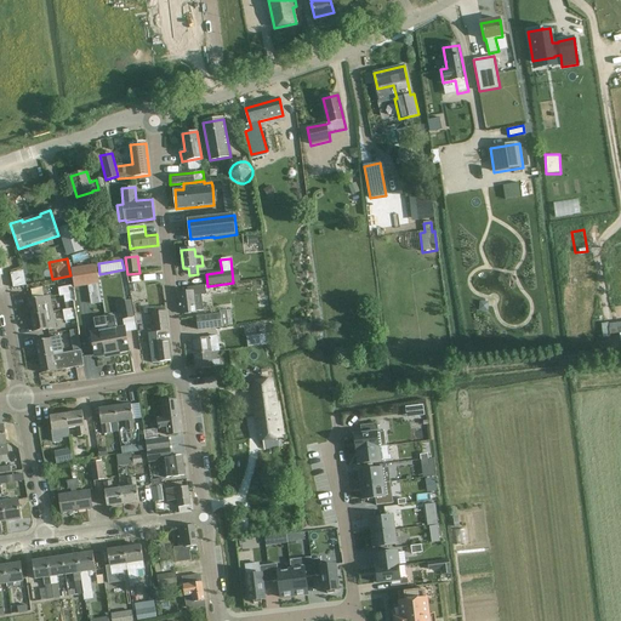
[(457,278),(471,275),(468,262),(455,265),(457,278)]
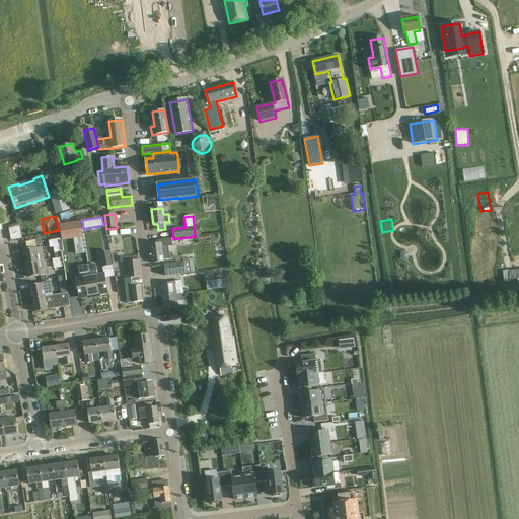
[(80,222),(60,225),(63,241),(82,238),(80,222)]
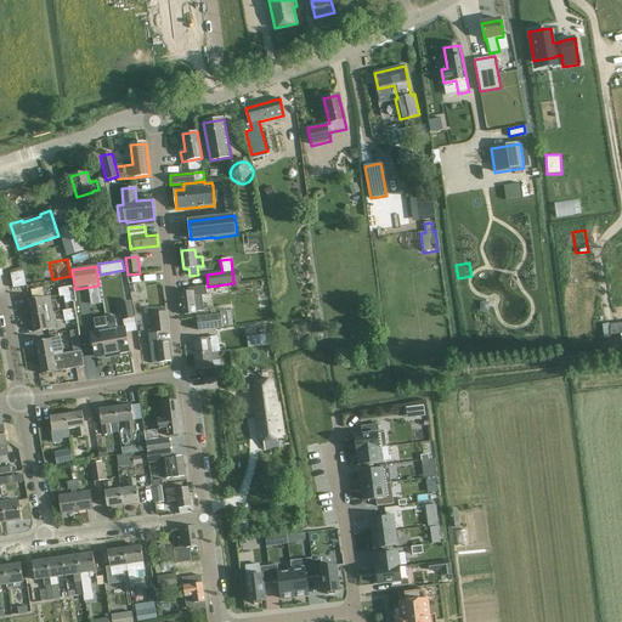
[(188,293),(179,294),(181,305),(180,305),(180,307),(181,307),(182,315),(197,314),(196,312),(201,311),(198,297),(202,297),(207,295),(205,286),(187,288),(188,293)]
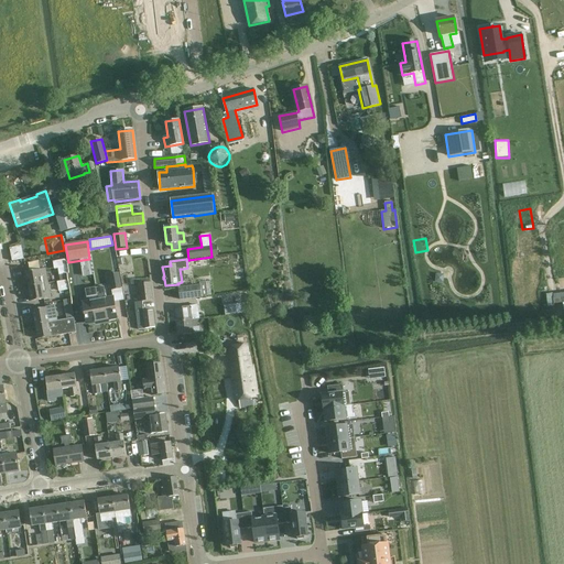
[(58,269),(61,282),(67,281),(66,274),(68,273),(66,260),(53,262),(54,270),(58,269)]
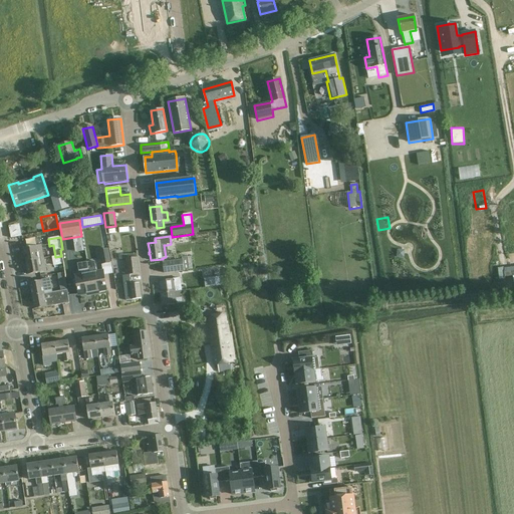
[(24,248),(26,262),(44,259),(41,245),(24,248)]
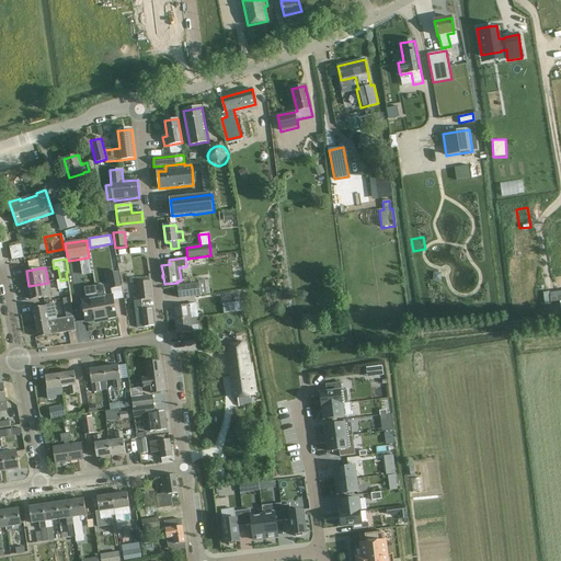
[(107,273),(111,289),(121,287),(117,272),(107,273)]
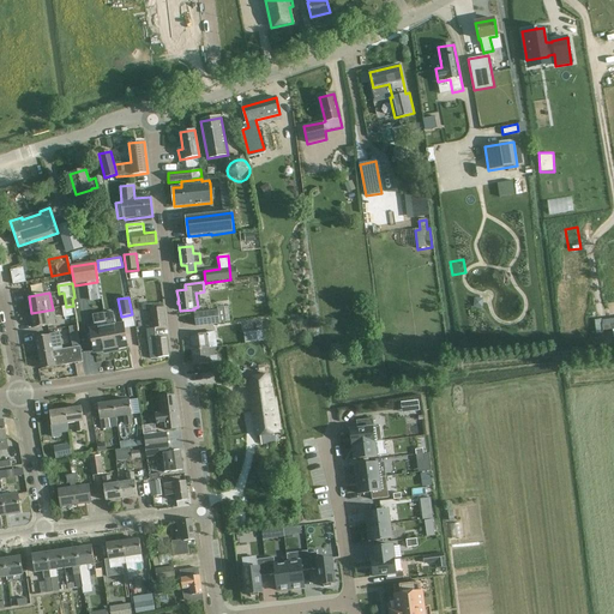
[(66,307),(62,308),(65,318),(74,317),(73,306),(66,307)]
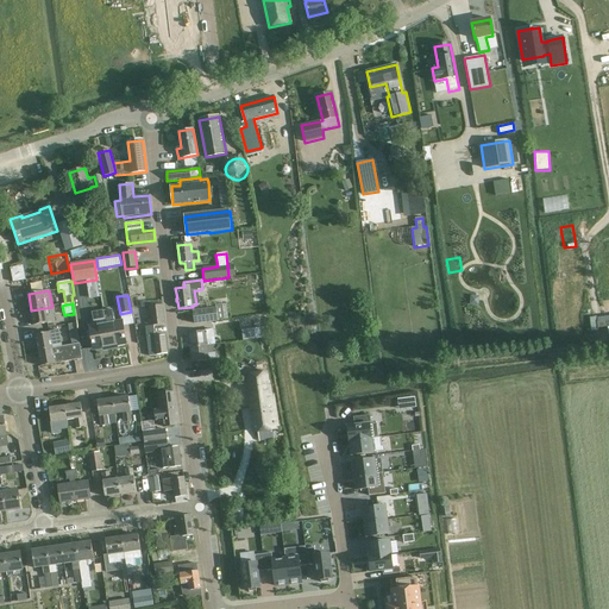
[(150,319),(144,320),(145,327),(146,327),(148,327),(151,326),(164,325),(163,305),(149,307),(150,319)]
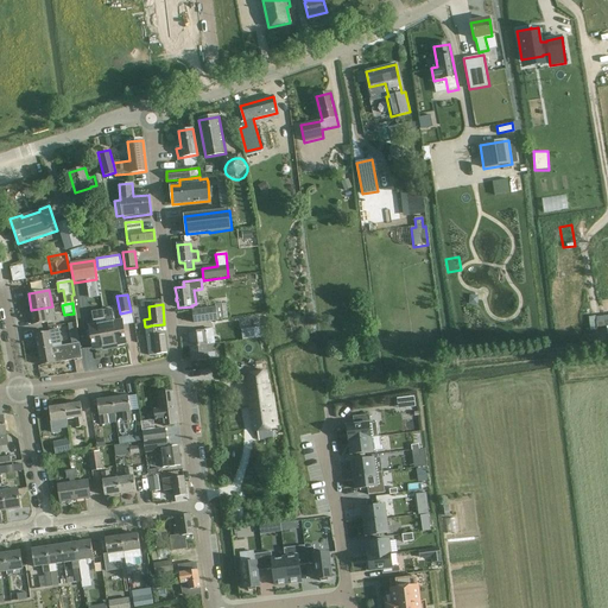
[(215,308),(192,311),(195,323),(211,321),(213,321),(217,321),(223,320),(222,304),(215,305),(215,308)]
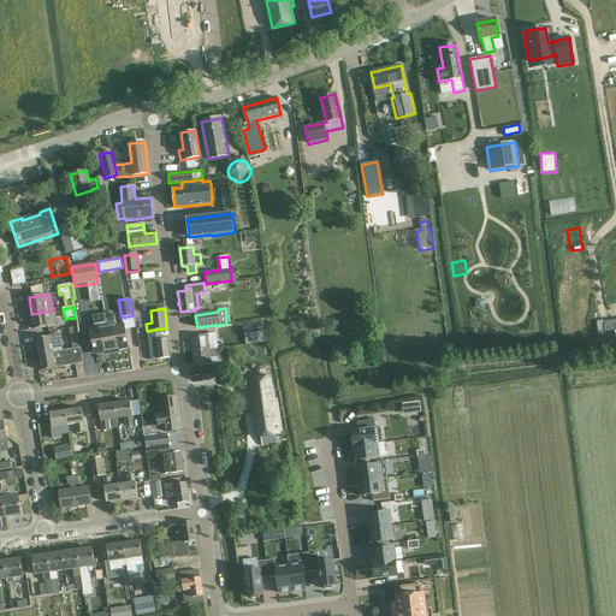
[(31,314),(35,330),(48,327),(55,325),(53,311),(31,314)]
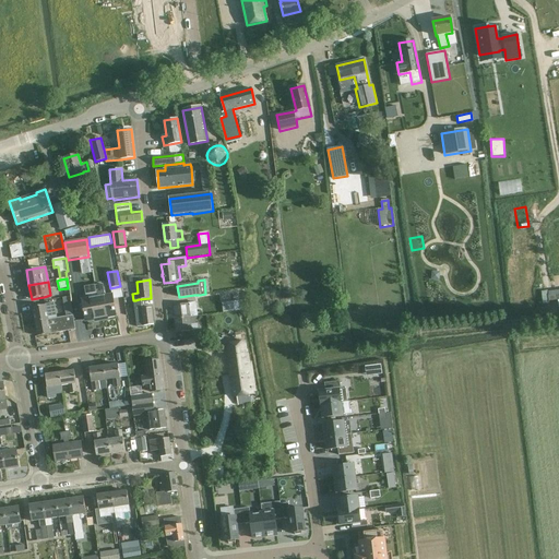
[(97,299),(100,318),(116,314),(113,296),(105,297),(103,284),(95,286),(97,299)]
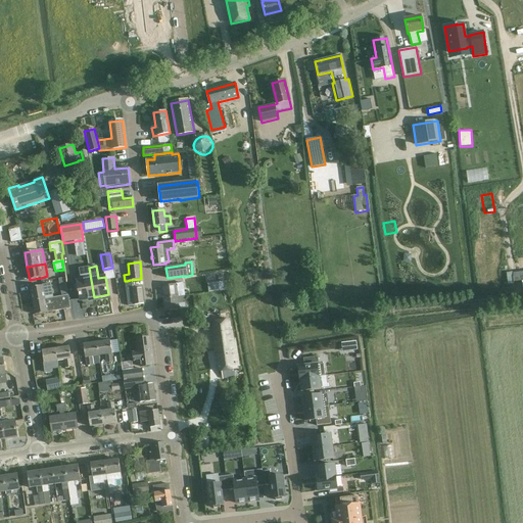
[(77,282),(80,299),(94,297),(91,280),(89,268),(88,268),(88,267),(79,269),(80,277),(82,276),(83,279),(84,279),(85,281),(77,282)]
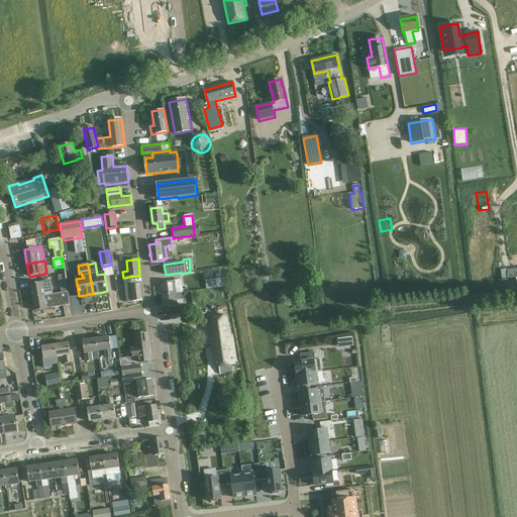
[(124,278),(127,302),(141,300),(140,285),(129,286),(128,277),(125,278),(124,278)]
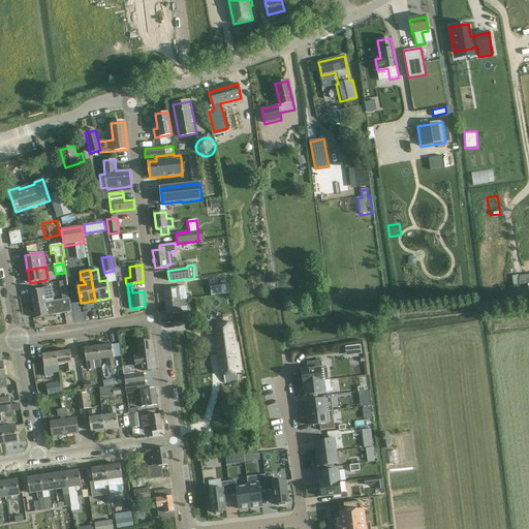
[(178,287),(163,289),(165,302),(184,300),(187,300),(185,286),(184,286),(178,287)]
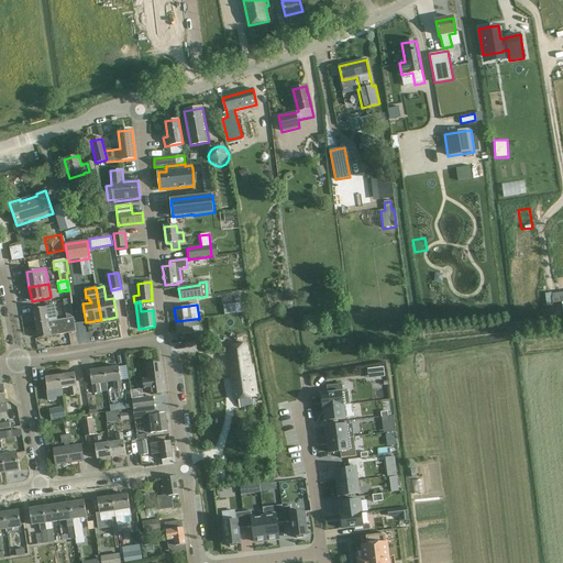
[(46,308),(33,310),(36,326),(50,322),(58,320),(55,306),(46,307),(46,308)]
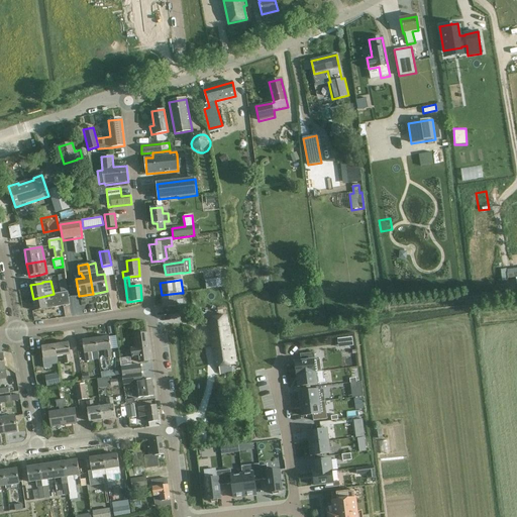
[(45,296),(33,299),(35,311),(46,309),(70,305),(68,292),(62,293),(54,294),(45,296)]
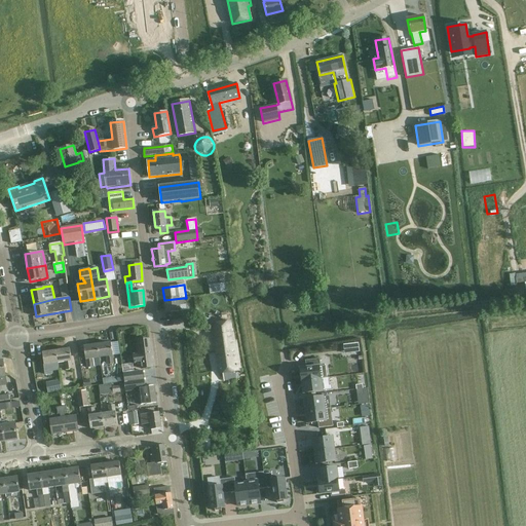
[(164,300),(165,313),(180,311),(186,310),(185,305),(183,305),(183,298),(164,300)]
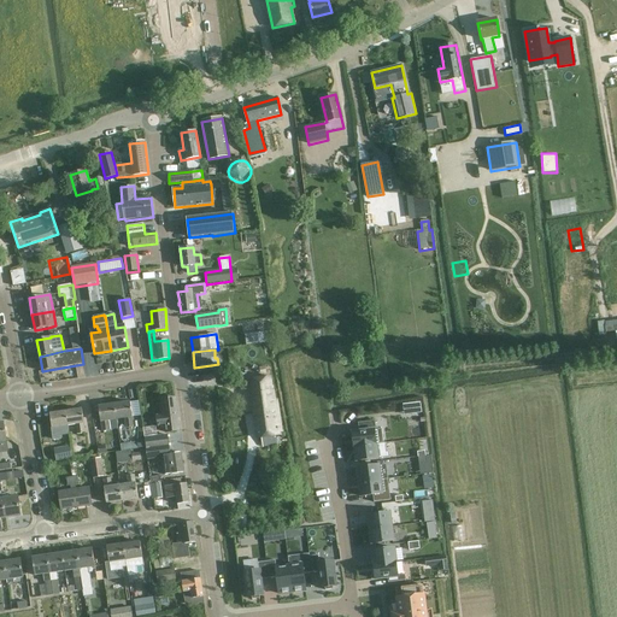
[(270,378),(250,381),(258,438),(262,438),(263,446),(277,444),(276,435),(282,434),(277,400),(275,401),(272,392),(270,378)]
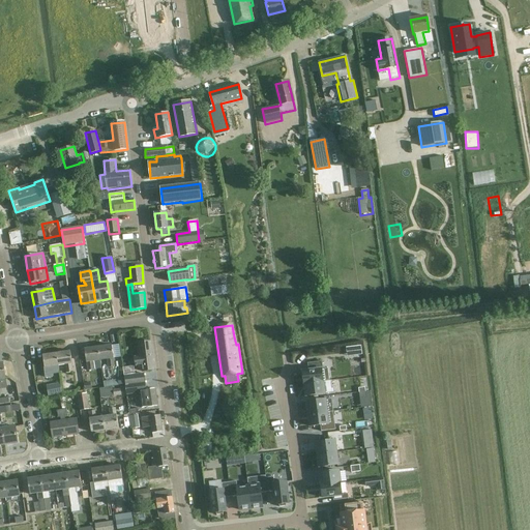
[(142,364),(143,372),(154,370),(150,342),(140,343),(142,356),(135,357),(136,365),(142,364)]
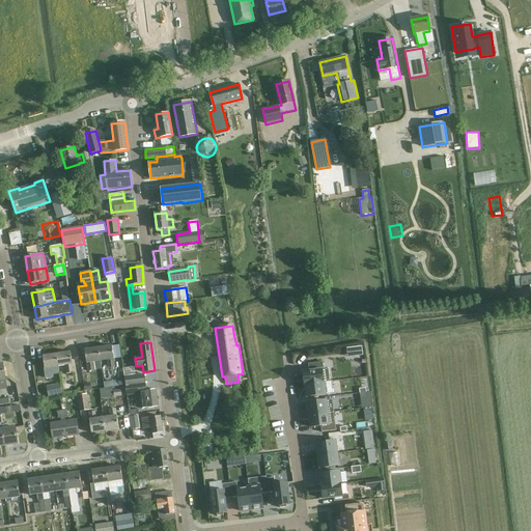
[(107,359),(108,368),(115,367),(114,358),(112,345),(99,347),(101,360),(107,359)]
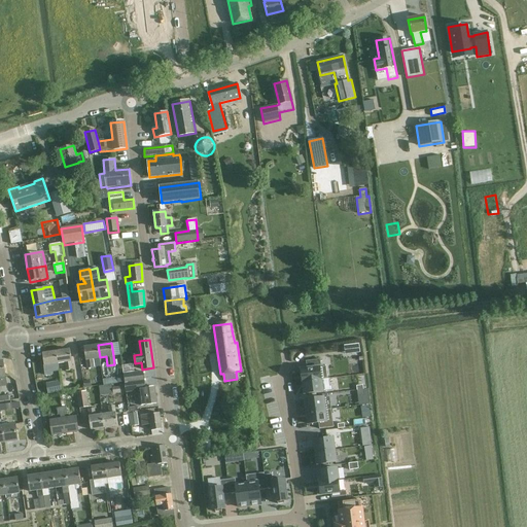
[(343,345),(344,355),(360,352),(359,343),(343,345)]
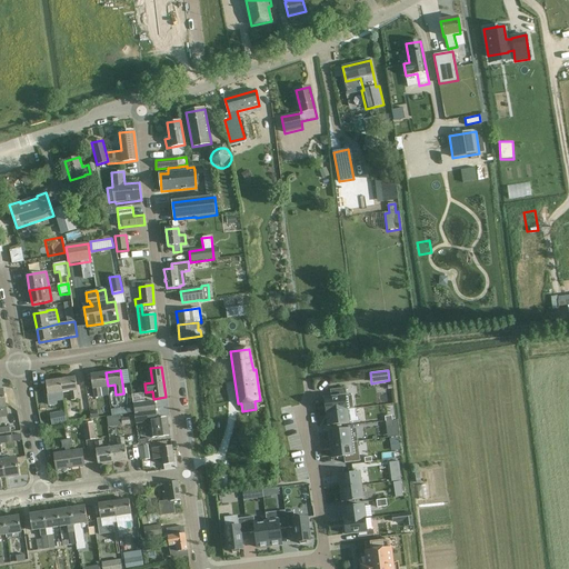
[(93,388),(95,398),(101,397),(100,387),(108,386),(106,372),(91,375),(93,388)]
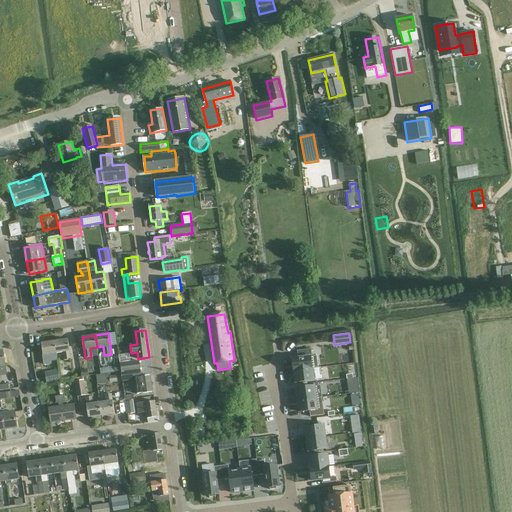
[(63,352),(64,361),(70,360),(69,351),(70,351),(68,339),(55,341),(56,352),(63,352)]
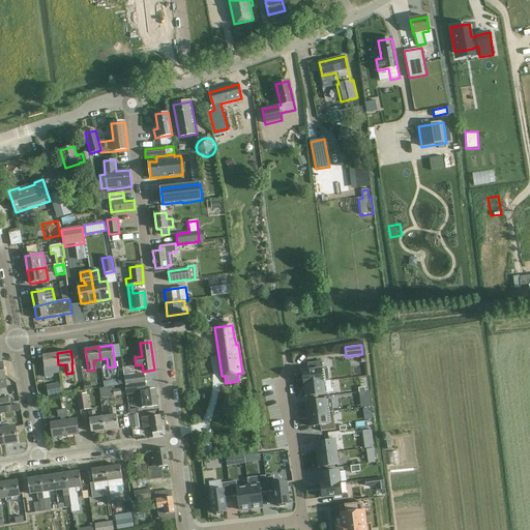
[(57,353),(43,355),(45,366),(47,378),(54,377),(53,374),(59,373),(58,365),(58,364),(57,353)]
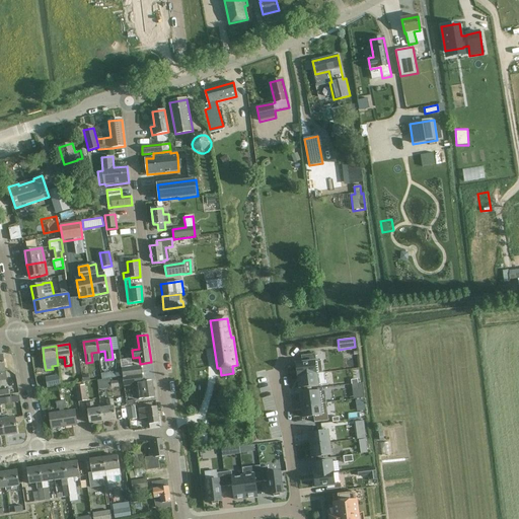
[(301,364),(296,364),(297,377),(298,377),(298,376),(316,374),(321,373),(320,361),(315,362),(314,355),(300,356),(301,364)]
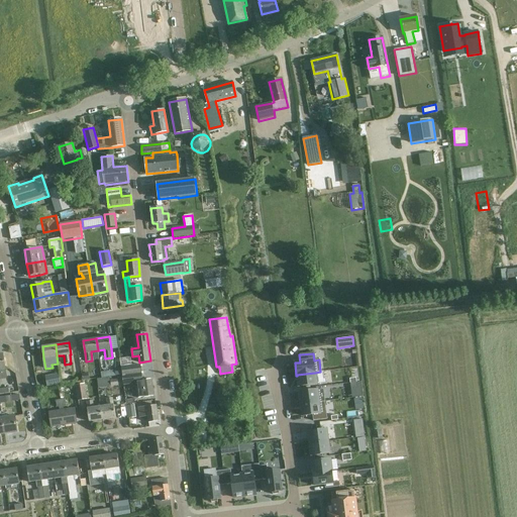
[(131,366),(121,367),(121,369),(122,375),(122,377),(141,374),(140,365),(131,366)]
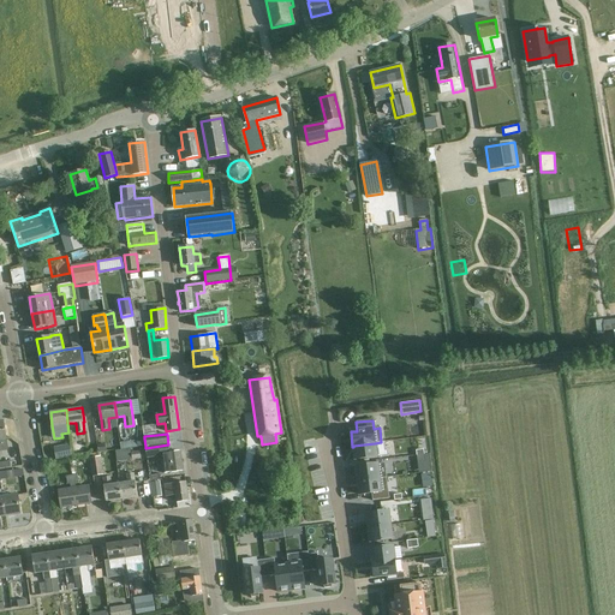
[(375,443),(353,446),(353,447),(354,460),(376,458),(384,457),(383,442),(381,442),(375,443)]
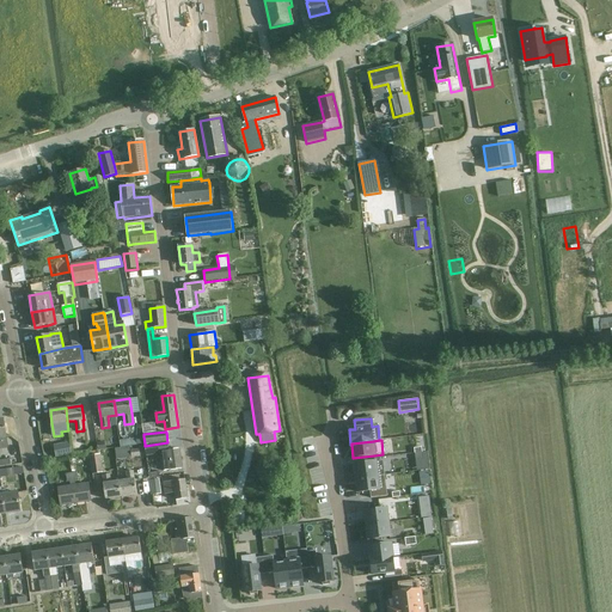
[(53,444),(54,456),(71,454),(69,442),(53,444)]
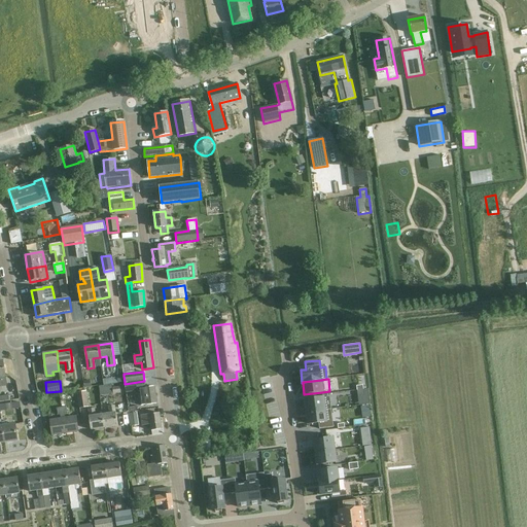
[(144,381),(125,384),(126,393),(139,391),(141,406),(156,403),(154,387),(145,388),(144,381)]
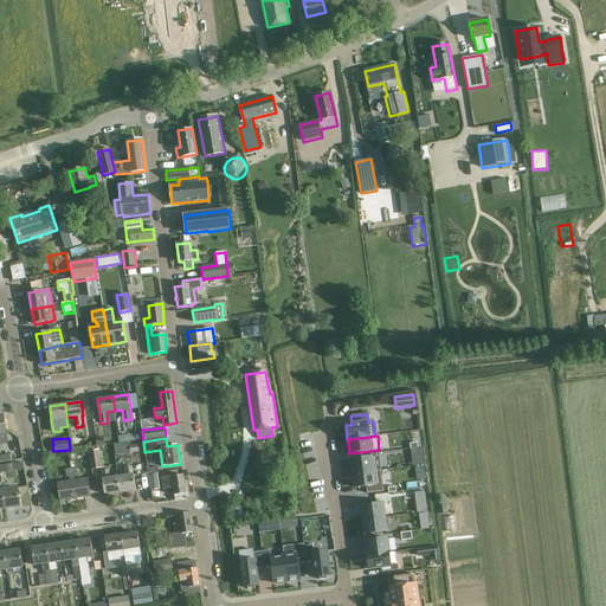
[(89,452),(91,470),(102,468),(100,450),(98,450),(97,446),(89,447),(89,451),(89,452)]
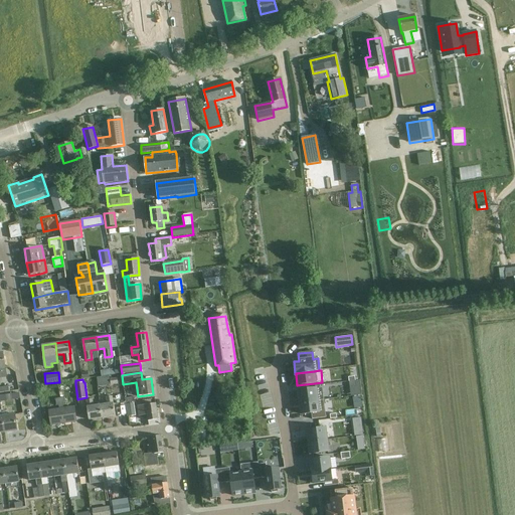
[(322,388),(298,391),(299,403),(323,399),(322,388)]
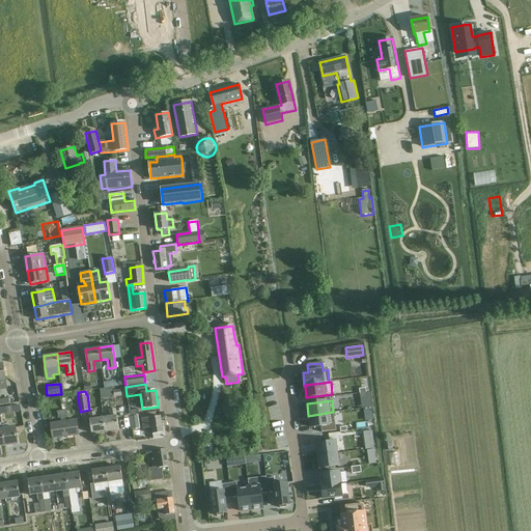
[(104,418),(106,430),(119,429),(117,416),(116,416),(115,409),(109,410),(110,417),(104,418)]
